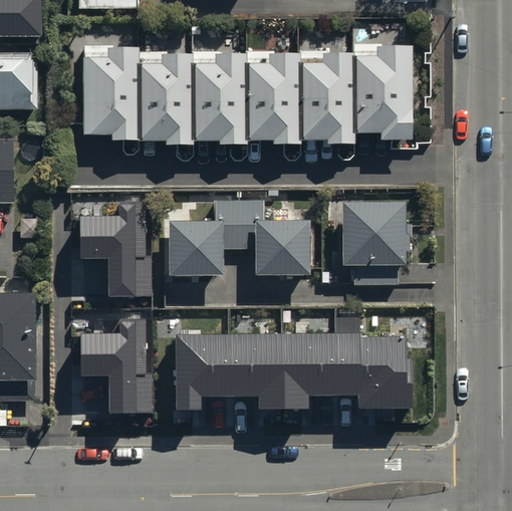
[(39,0),(0,0),(0,37),(40,37),(39,0)]
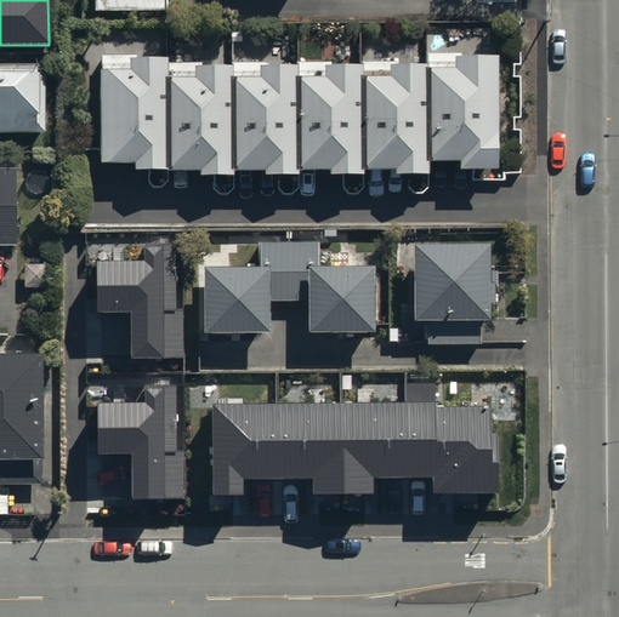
[(95,0),(95,11),(169,11),(169,0),(95,0)]
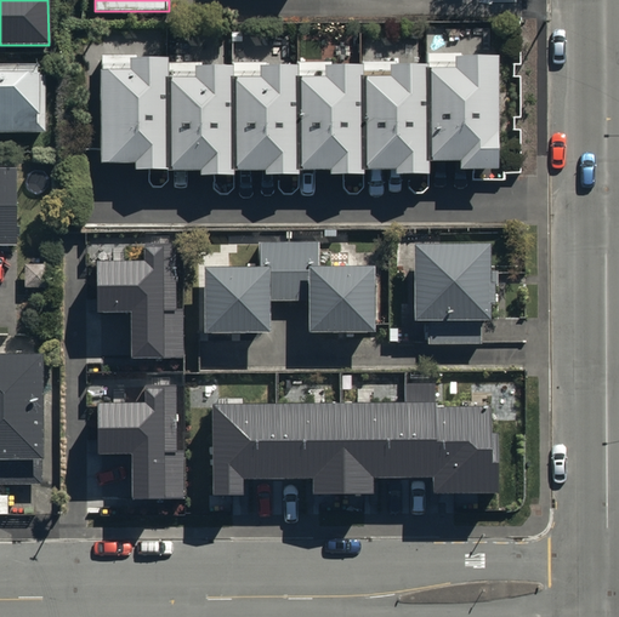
[(168,52),(102,53),(104,159),(135,159),(135,167),(200,166),(202,175),(233,175),(233,170),(262,170),(262,173),(300,173),(300,170),(331,169),(331,175),(365,175),(365,169),(393,169),(393,173),(429,172),(429,163),(459,161),(459,167),(499,166),(497,53),(456,55),(458,63),(431,64),(430,62),(390,63),(391,75),(364,75),(364,62),(168,67),(168,52)]
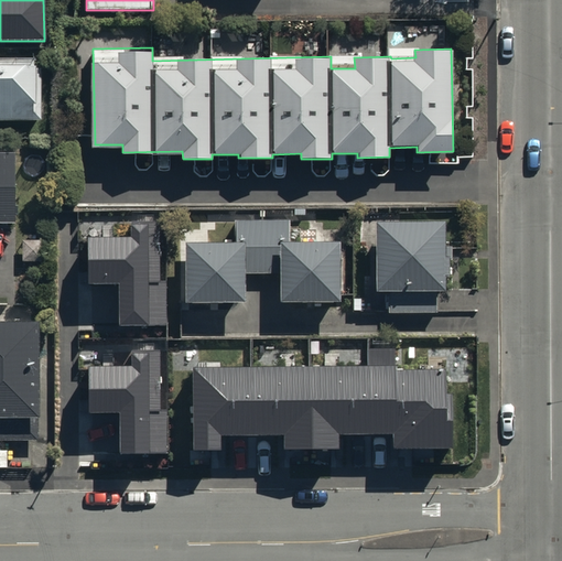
[(0,120),(44,120),(44,79),(38,79),(38,63),(0,62),(0,120)]
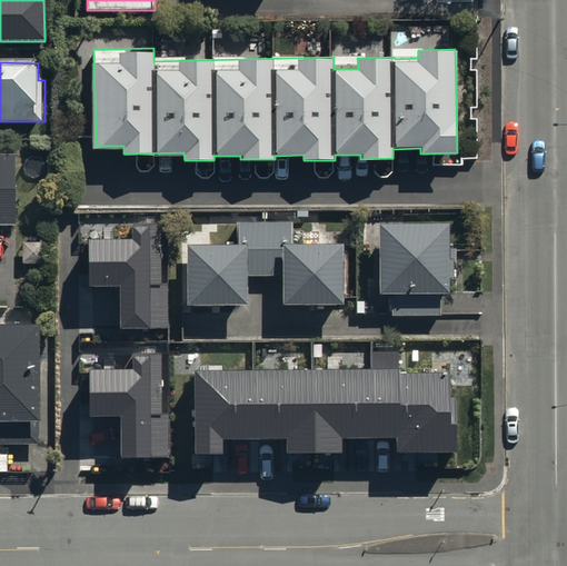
[(0,226),(19,227),(19,154),(0,152),(0,226)]
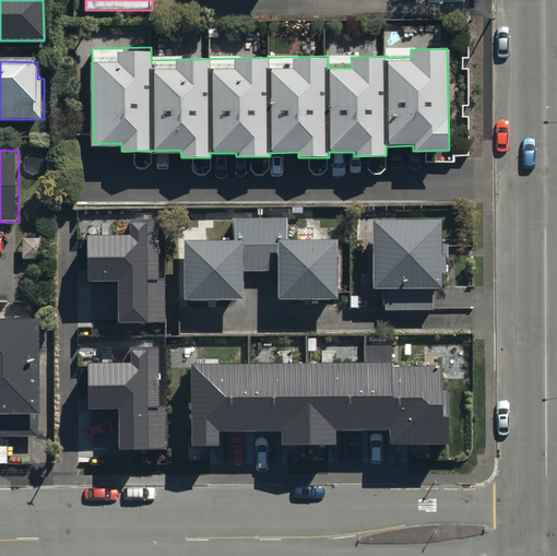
[(441,216),(372,216),(372,286),(387,286),(387,310),(433,310),(433,288),(441,288),(441,271),(446,271),(446,259),(449,259),(449,245),(441,245),(441,216)]
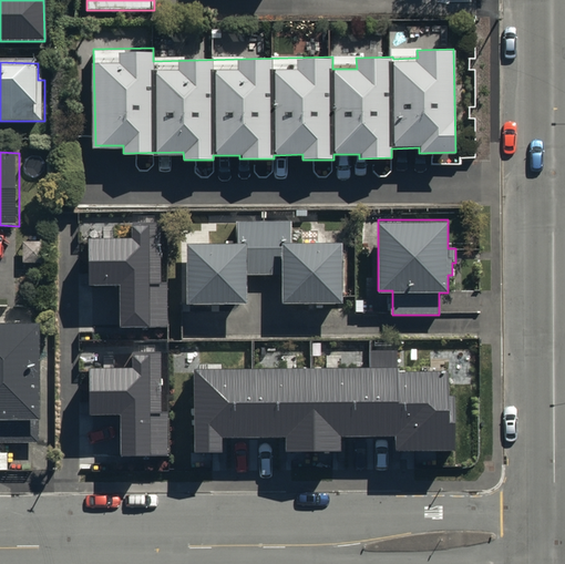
[(237,239),(186,241),(187,301),(247,301),(247,274),(281,274),(281,303),(341,301),(341,239),(295,239),(294,221),(237,222),(237,239)]
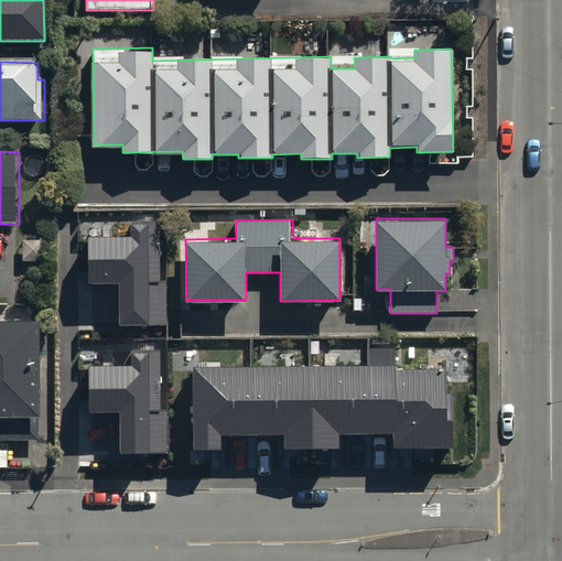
[(131,241),(88,241),(88,283),(119,283),(119,325),(163,325),(163,283),(157,283),(157,224),(131,224),(131,241)]
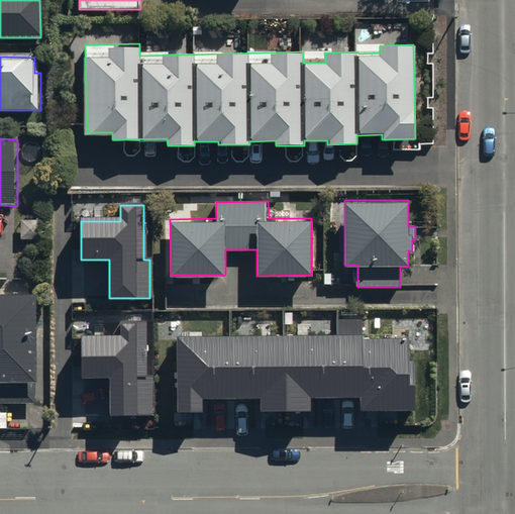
[(0,405),(33,406),(35,292),(0,291),(0,405)]
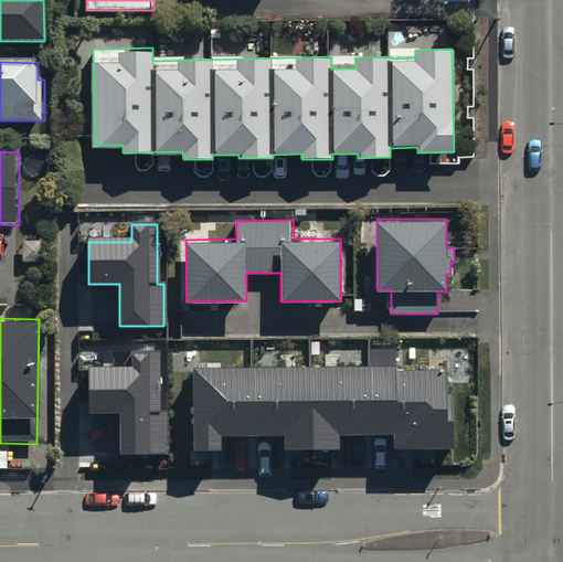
[(362,364),(189,366),(189,459),(225,459),(225,444),(276,444),(276,458),(343,458),(342,443),(384,442),(384,458),(458,458),(457,389),(452,389),(452,363),(402,364),(402,349),(361,349),(362,364)]
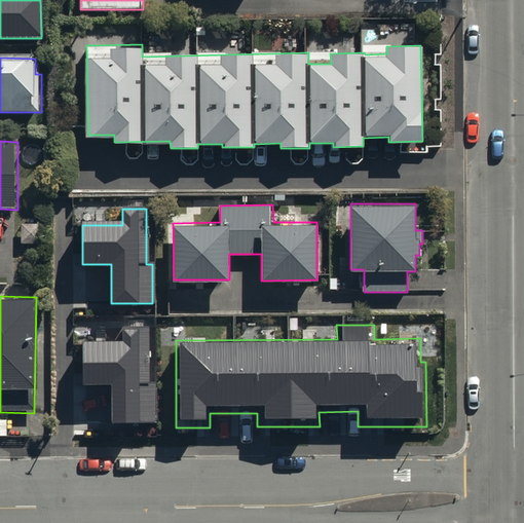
[(124,345),(84,345),(84,384),(113,384),(113,423),(154,423),(154,385),(148,385),(148,329),(124,329),(124,345)]
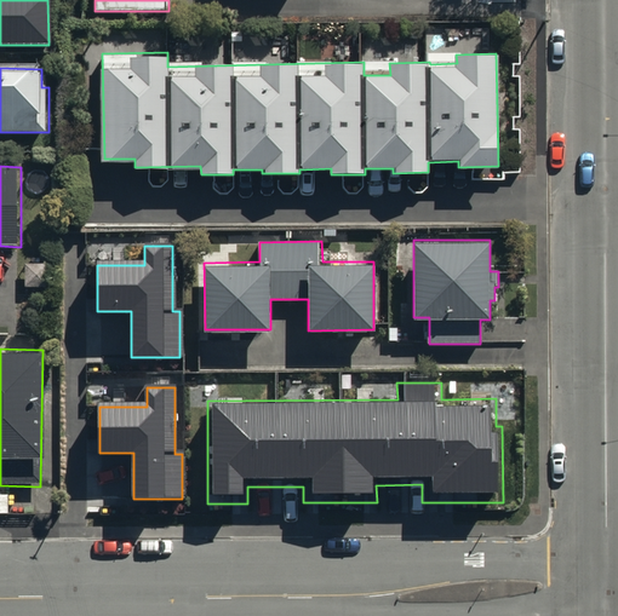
[(10,493),(0,493),(0,513),(10,513),(10,493)]
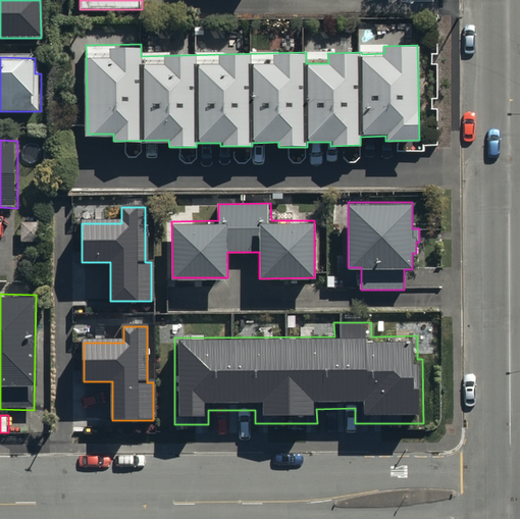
All buildings are outlined.
